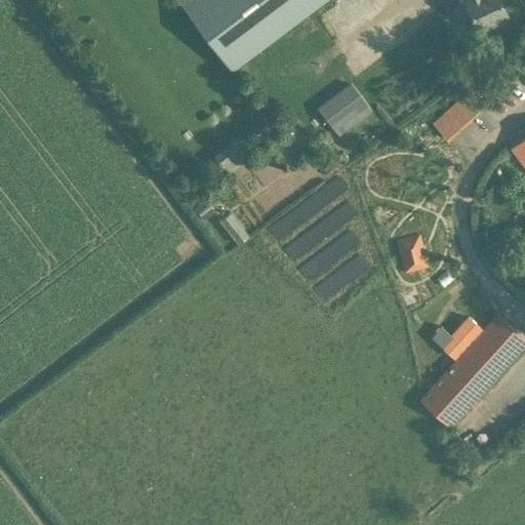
[(191,0),(225,46),(239,67),(242,65),(310,15),(330,0),(191,0)]
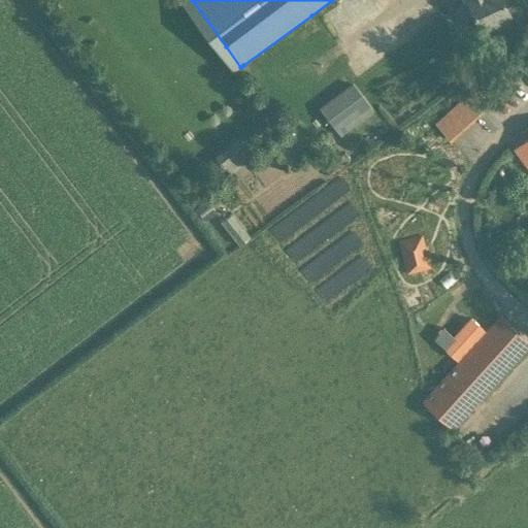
[(497,19),(509,12),(503,0),(466,0),(467,1),(466,1),(479,29),(498,20),(497,19)]
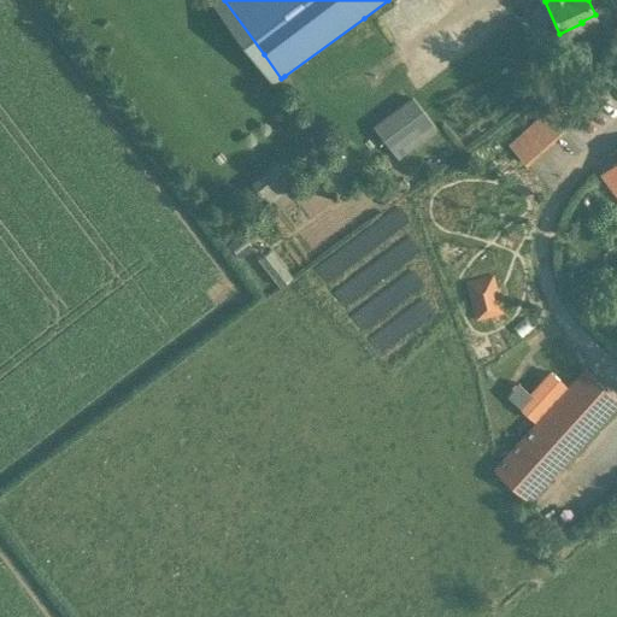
[(374,125),(393,151),(432,123),(412,97),(374,125)]
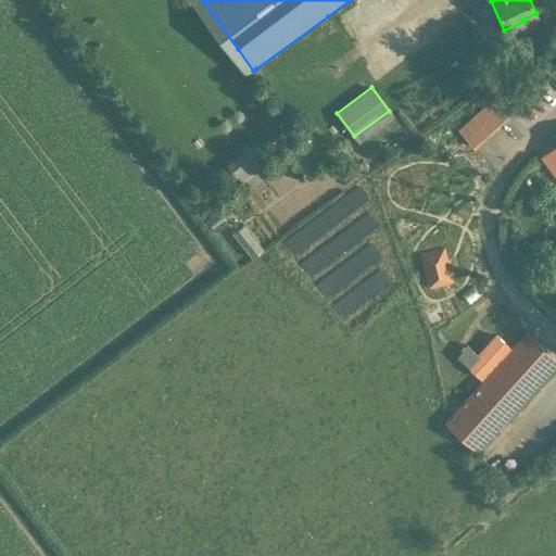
[(500,90),(457,129),(475,148),(517,109),(500,90)]
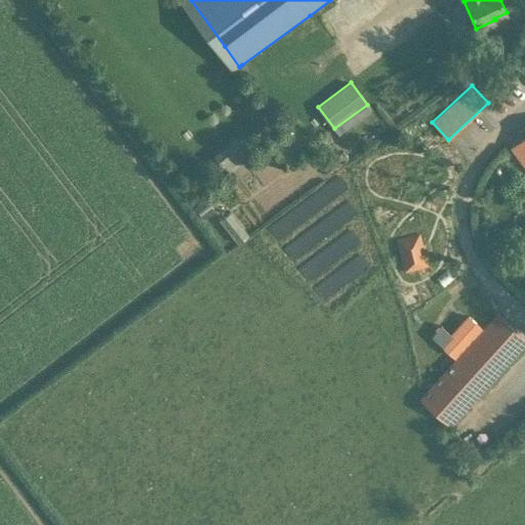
[(205,197),(194,206),(204,219),(216,210),(205,197)]
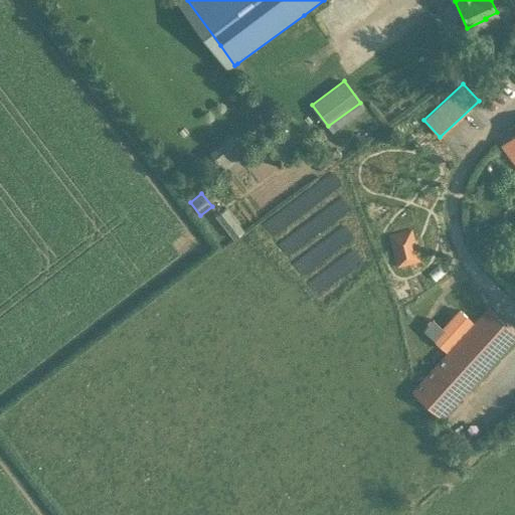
[(401,230),(388,233),(396,267),(420,261),(417,248),(412,249),(410,241),(415,240),(412,227),(401,230)]
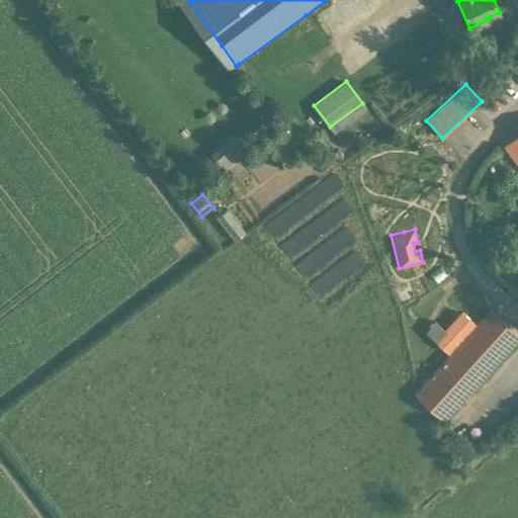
[(517,335),(517,333),(490,309),(415,393),(443,419),(517,335)]
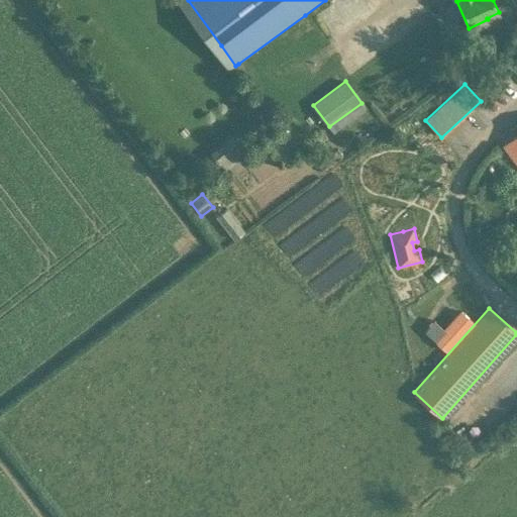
[(461,310),(443,328),(435,320),(425,331),(434,339),(446,351),(474,321),(461,310)]
